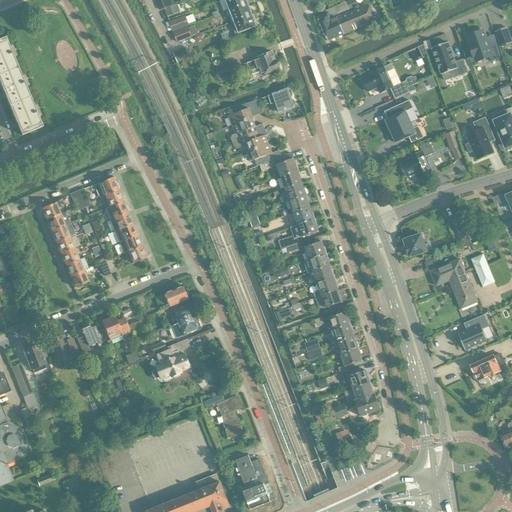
[(155,0),(156,0),(160,11),(174,6),(171,0),(155,0)]
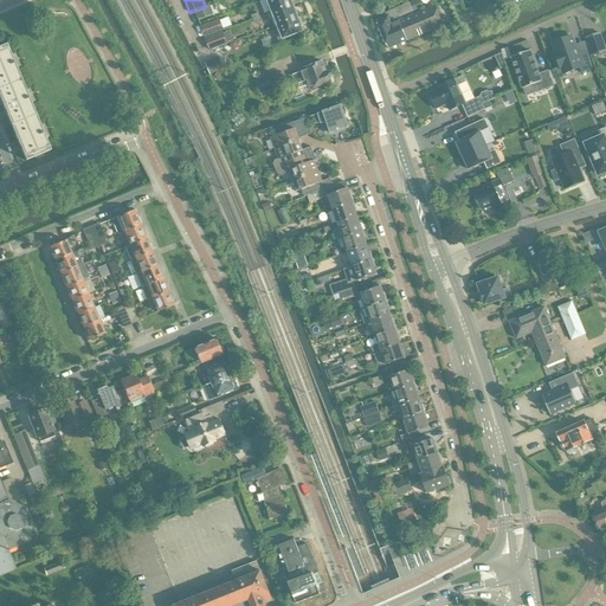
[(265,0),(270,13),(292,5),(291,0),(290,0),(265,0)]
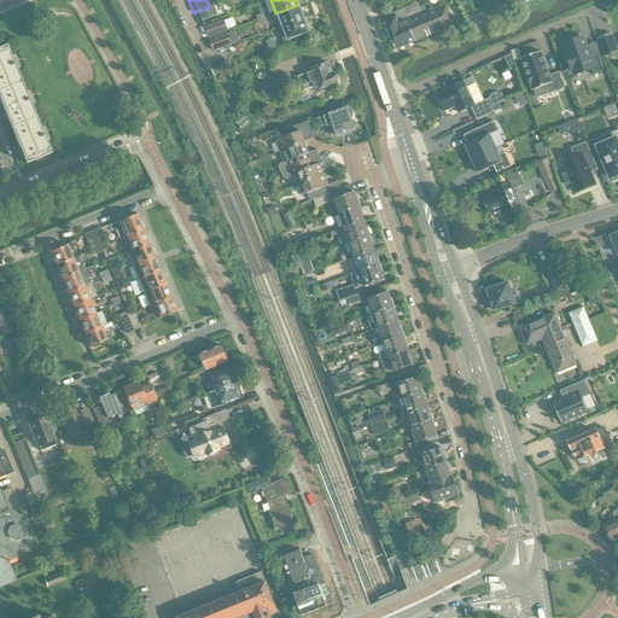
[(444,6),(403,23),(402,21),(421,12),(418,4),(394,13),(395,17),(384,22),(396,51),(453,25),(444,6)]
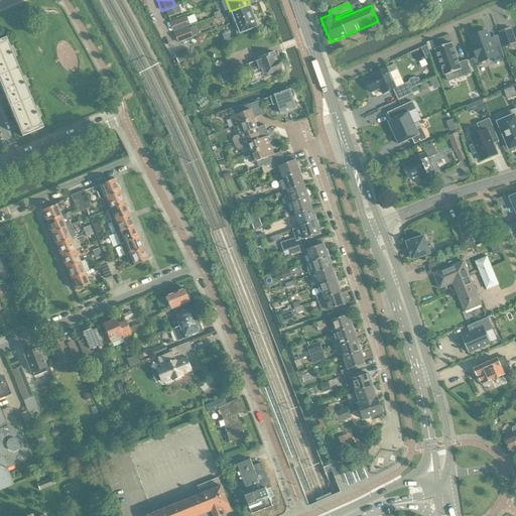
[(229,17),(232,16),(235,22),(253,15),(253,14),(254,12),(252,8),(250,7),(249,4),(230,11),(227,12),(229,17)]
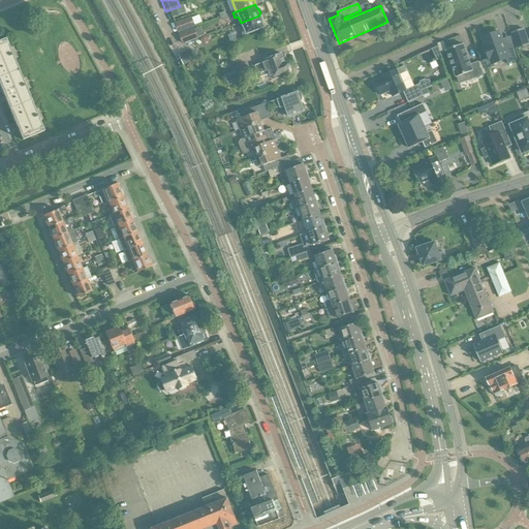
[(177,8),(170,10),(174,18),(180,16),(177,8)]
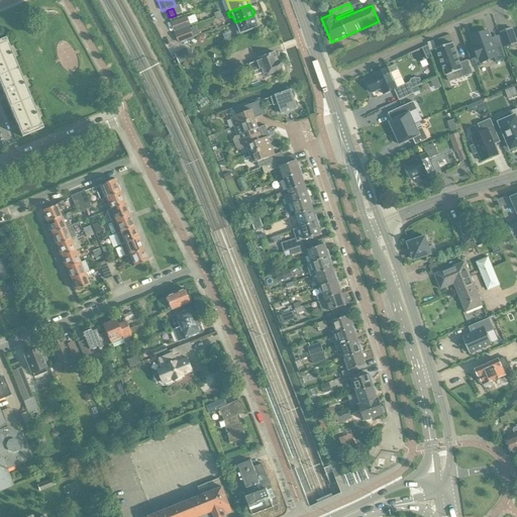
[(254,16),(253,15),(235,22),(239,34),(259,26),(256,23),(259,21),(256,16),(254,16)]
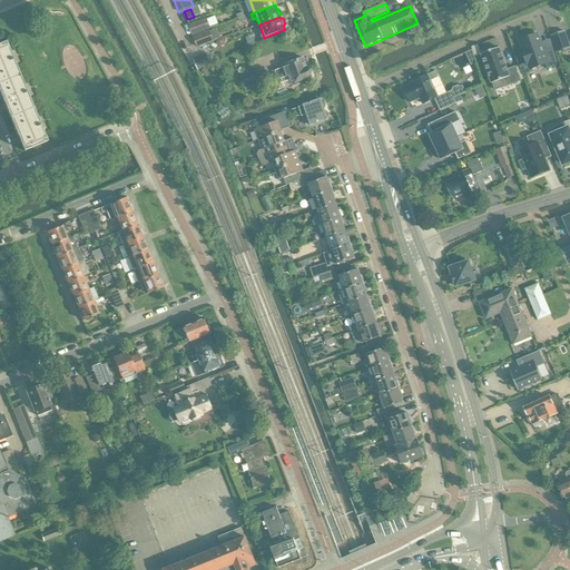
[(193,36),(210,29),(207,18),(188,25),(193,36)]
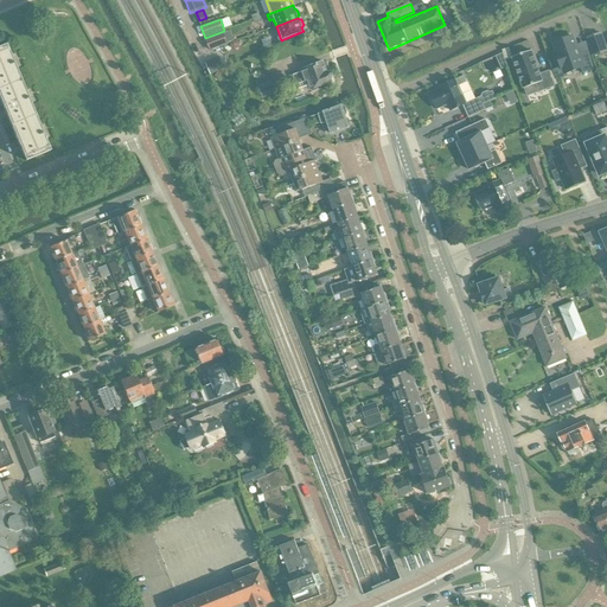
[(210,51),(228,44),(223,32),(205,39),(210,51)]
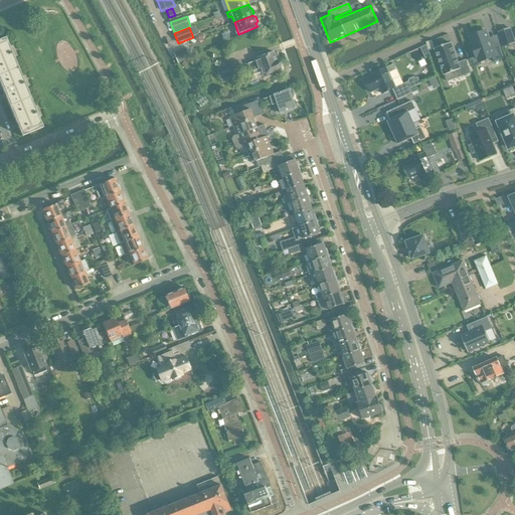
[(498,32),(504,47),(514,43),(510,28),(498,32)]
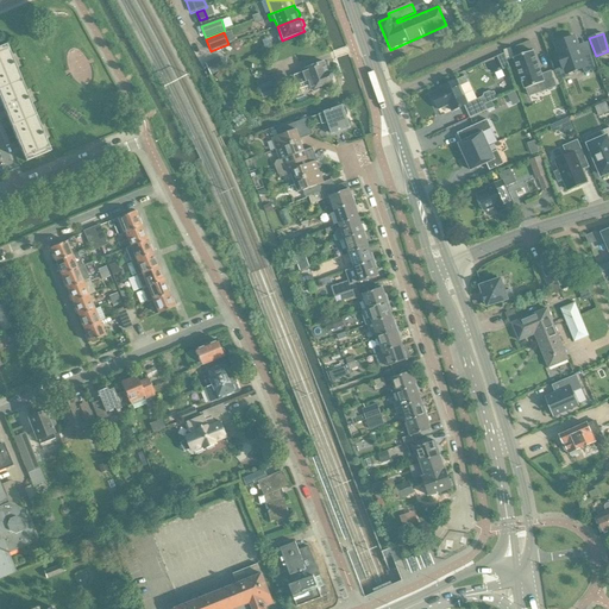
[(573,37),(556,43),(559,54),(558,55),(563,69),(565,68),(567,74),(583,69),(584,74),(596,69),(591,52),(581,56),(573,37)]
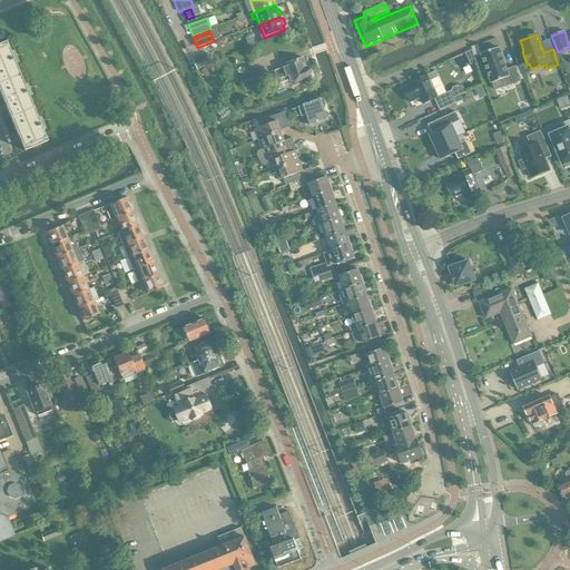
[(6,41),(0,43),(0,94),(23,151),(47,141),(6,41)]
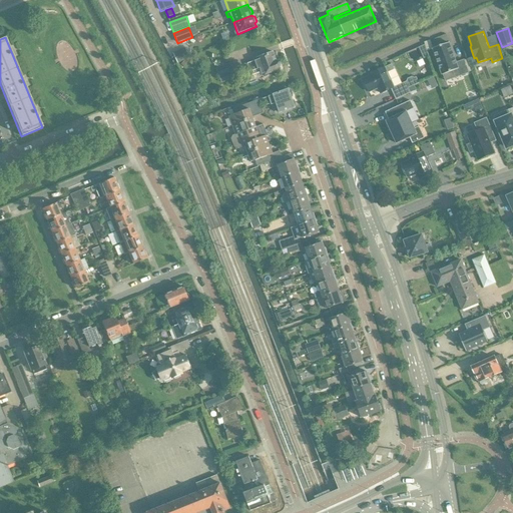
[(449,43),(433,49),(442,75),(443,74),(446,81),(454,78),(452,71),(458,69),(460,76),(468,73),(464,60),(456,63),(449,43)]
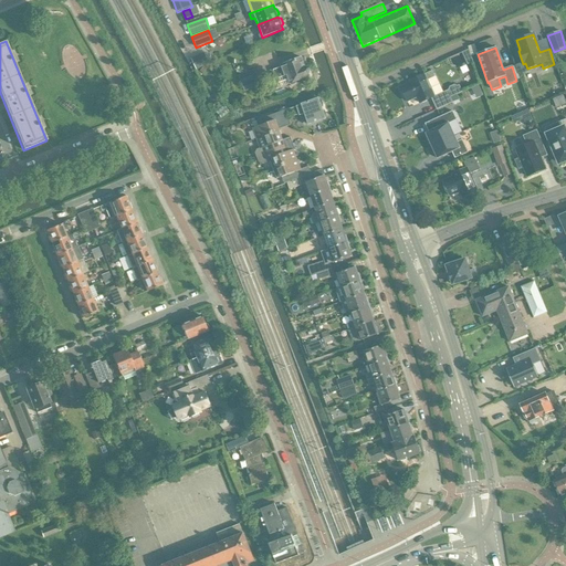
[(468,65),(473,62),(469,50),(462,53),(468,65)]
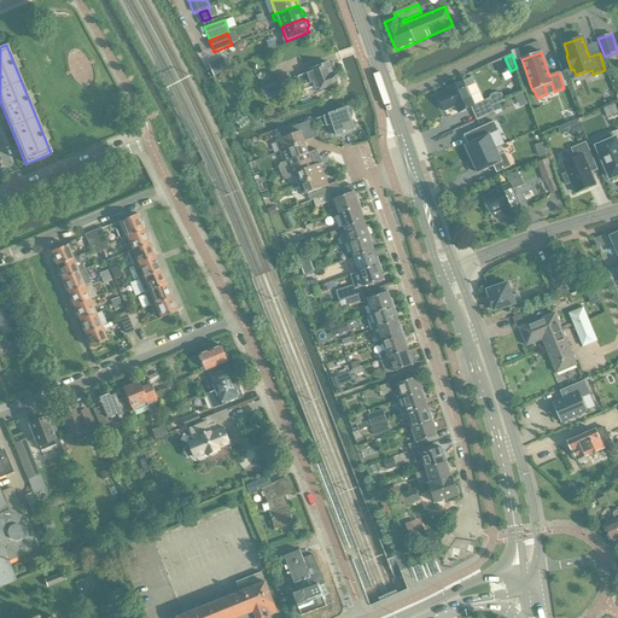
[(228,70),(223,58),(210,64),(216,76),(228,70)]
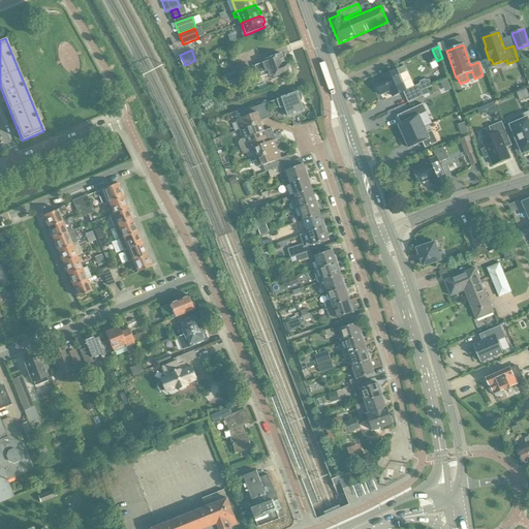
[(263,63),(255,65),(258,74),(257,74),(259,83),(271,80),(272,82),(280,79),(279,75),(289,71),(289,70),(290,69),(289,65),(287,64),(286,63),(285,63),(282,54),(262,61),(263,63)]
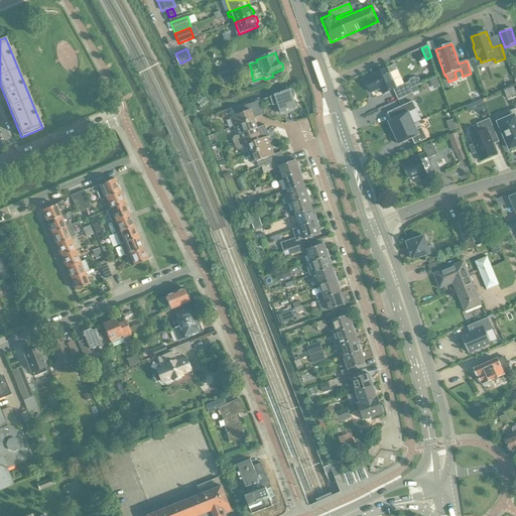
[(218,70),(220,76),(235,71),(232,63),(218,70)]
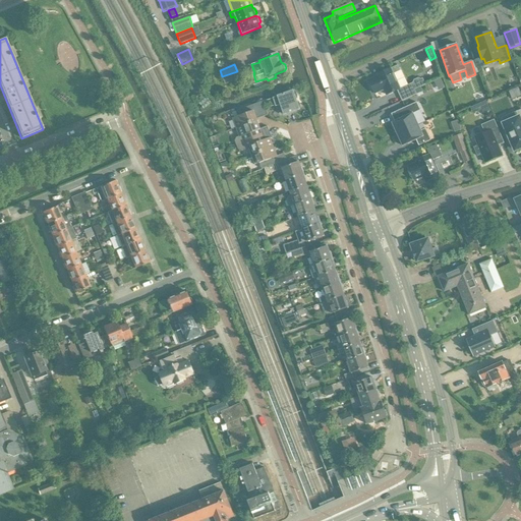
[(400,71),(398,65),(378,74),(379,76),(369,80),(374,94),(384,90),(387,95),(396,91),(401,101),(416,95),(414,90),(425,84),(422,78),(421,79),(418,78),(413,80),(413,82),(399,89),(393,74),(400,71)]
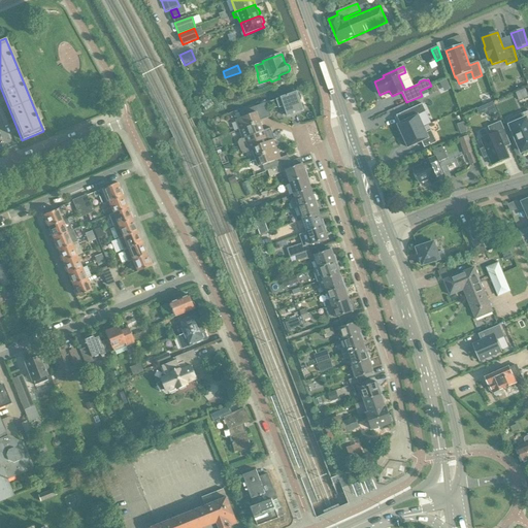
[(239,81),(236,73),(226,77),(228,86),(239,81)]
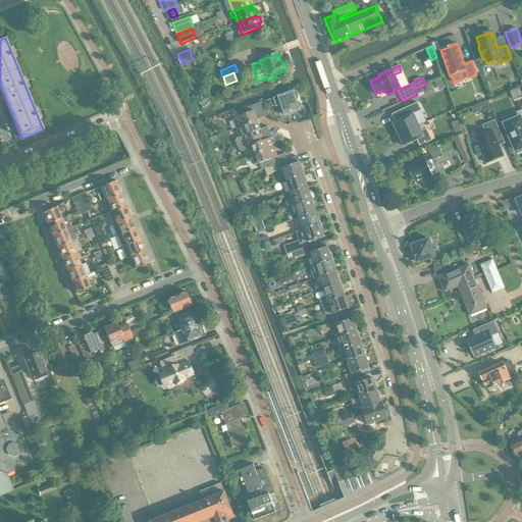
[(276,106),(280,105),(284,115),(300,109),(294,91),(278,97),(274,98),(276,106)]
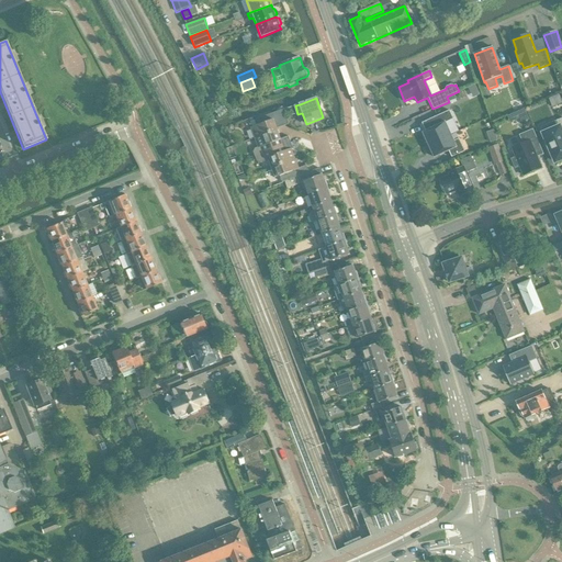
[(525,109),(517,112),(521,122),(529,120),(525,109)]
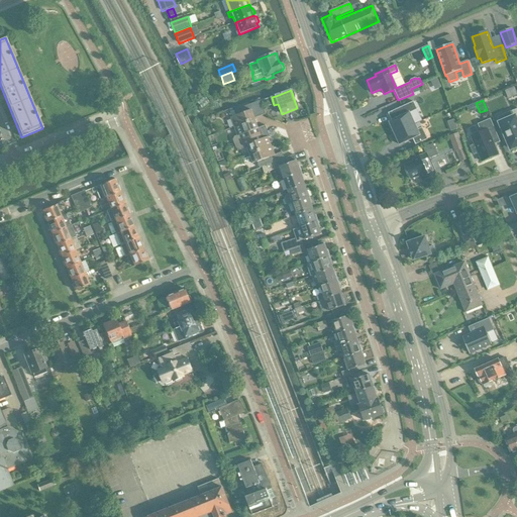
[(265,111),(261,101),(254,103),(259,114),(265,111)]
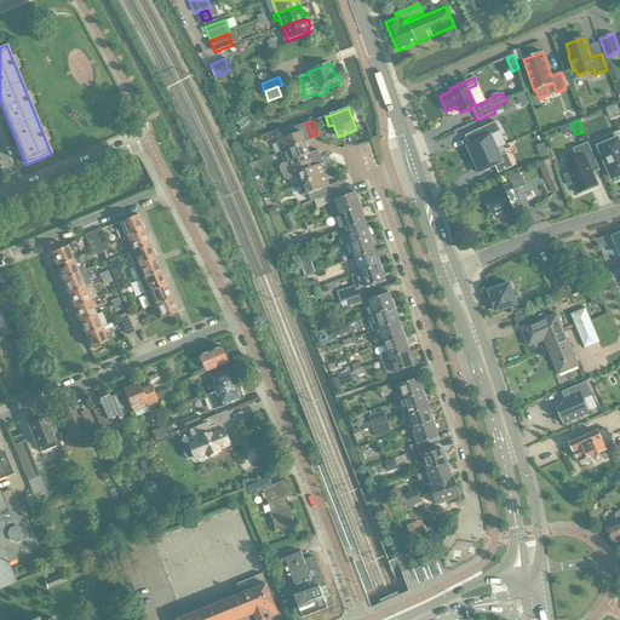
[(474,143),(466,147),(472,159),(498,149),(492,136),(500,132),(495,122),(487,126),(483,128),(469,135),(474,143)]
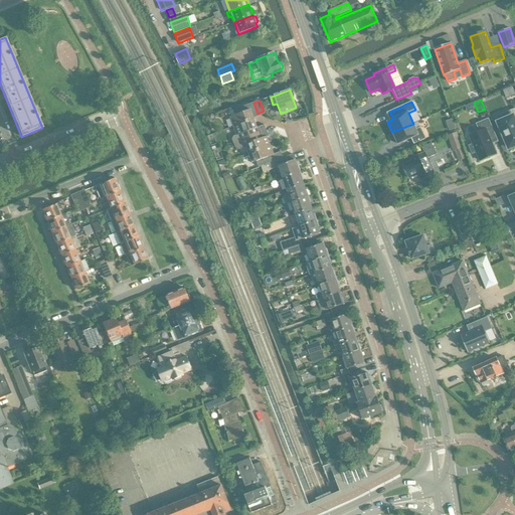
[(254,119),(252,116),(258,114),(253,103),(233,110),(235,116),(230,118),(233,127),(254,119)]
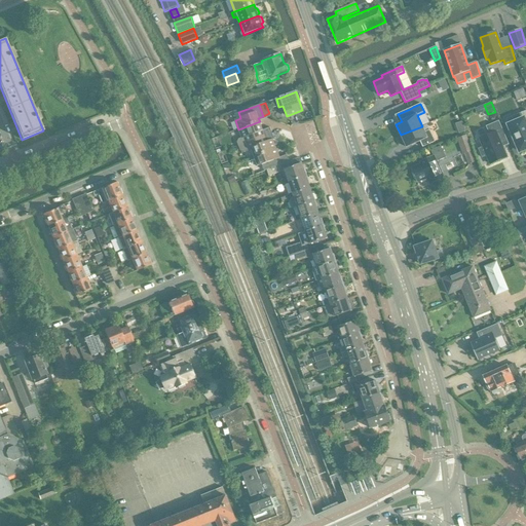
[(516,142),(520,152),(525,149),(525,123),(525,110),(521,113),(523,119),(509,125),(513,135),(511,136),(514,143),(516,142)]
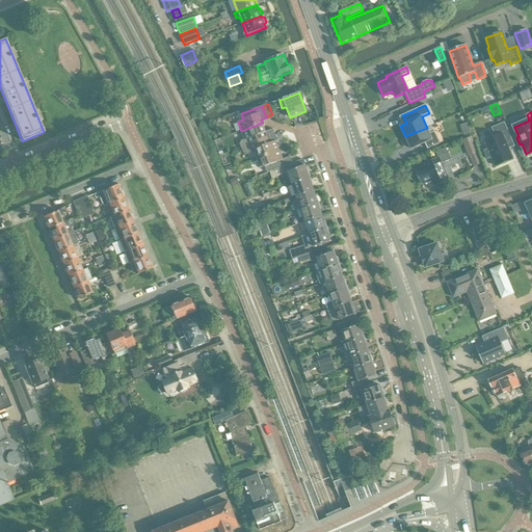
[(263,123),(241,131),(244,139),(241,140),(240,144),(241,148),(249,145),(275,135),(273,129),(266,132),(263,123)]
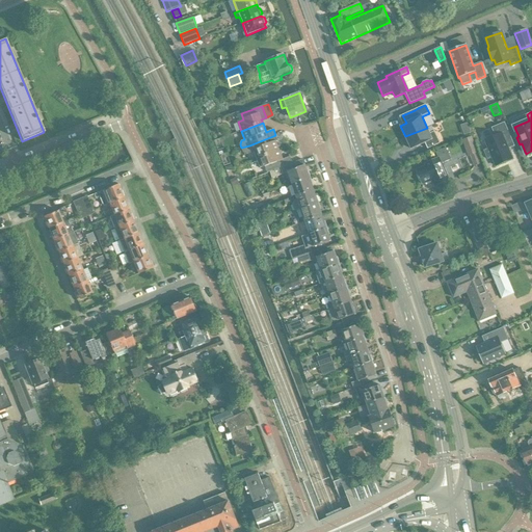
[(495,136),(485,140),(488,149),(484,151),(487,159),(493,158),(496,166),(512,159),(508,149),(509,149),(514,147),(505,123),(491,128),(495,136)]
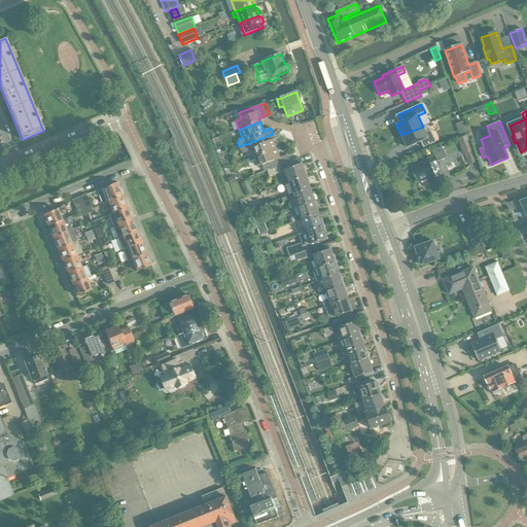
[(423,127),(401,135),(408,148),(421,142),(423,147),(435,142),(430,131),(425,133),(423,127)]
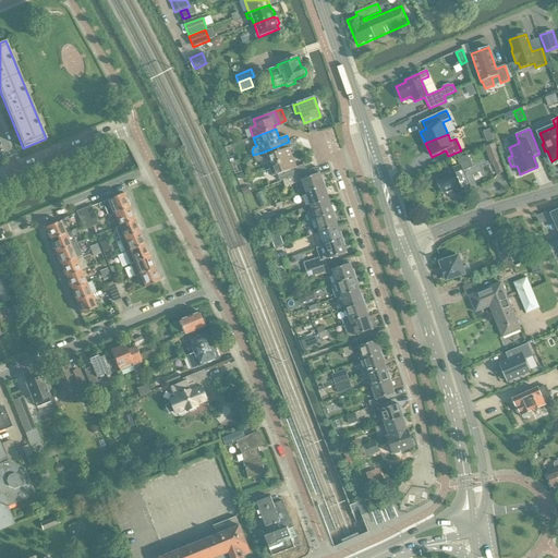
[(291,148),(289,142),(262,153),(253,155),(255,160),(258,161),(266,159),(269,167),(293,158),(290,148),(291,148)]
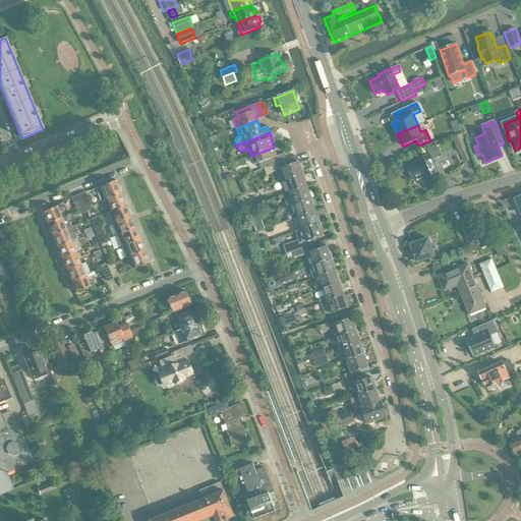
[(462,134),(456,136),(461,152),(467,150),(462,134)]
